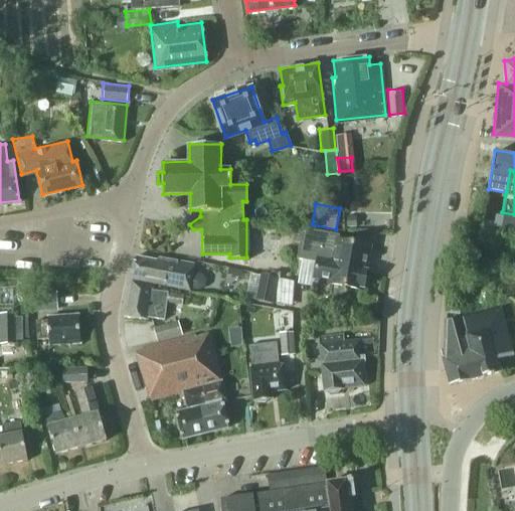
[(338,232),(297,224),(294,240),(300,241),(297,257),(316,261),(313,276),(330,280),(329,282),(362,288),(365,270),(364,270),(368,245),(337,238),(338,232)]
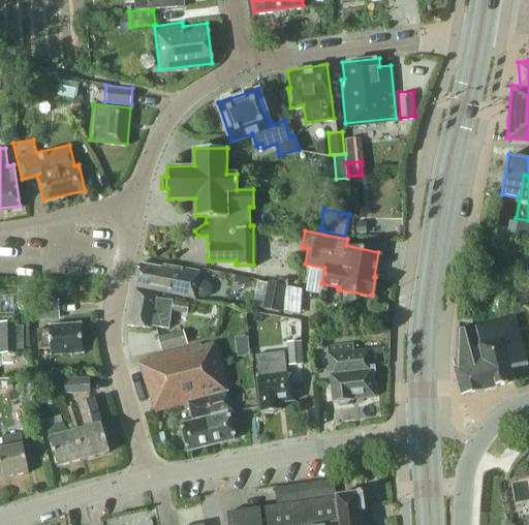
[(208,277),(197,275),(198,269),(162,263),(159,266),(138,261),(134,284),(193,296),(194,291),(205,294),(211,289),(212,283),(208,277)]
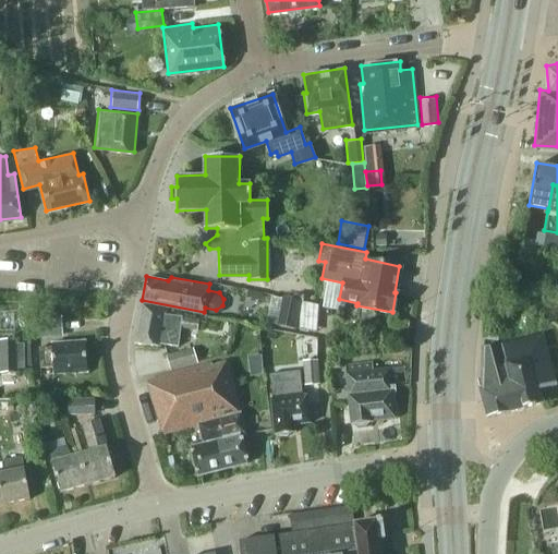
[(302,300),(281,296),(275,322),(295,327),(302,300)]
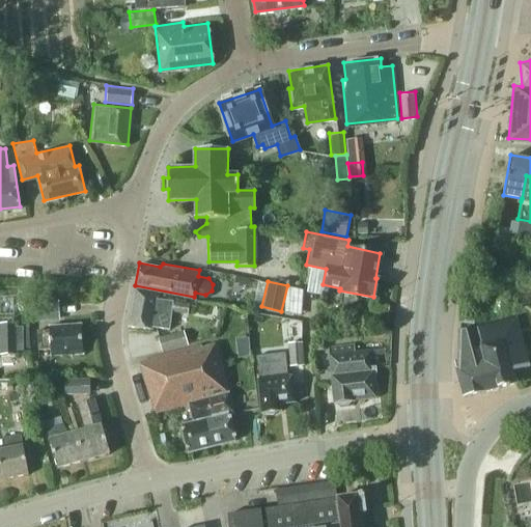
[(159,292),(134,287),(128,323),(151,328),(152,324),(168,327),(171,310),(188,313),(190,302),(161,297),(161,300),(157,299),(159,292)]
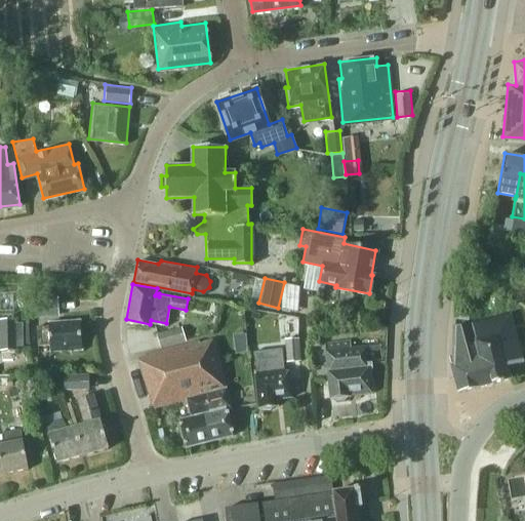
[(58,315),(57,294),(31,295),(32,316),(58,315)]
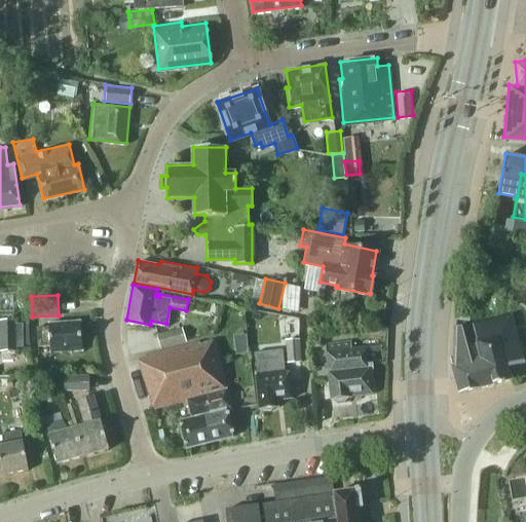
[(1,349),(15,348),(14,333),(14,318),(0,318),(0,332),(0,334),(1,349)]
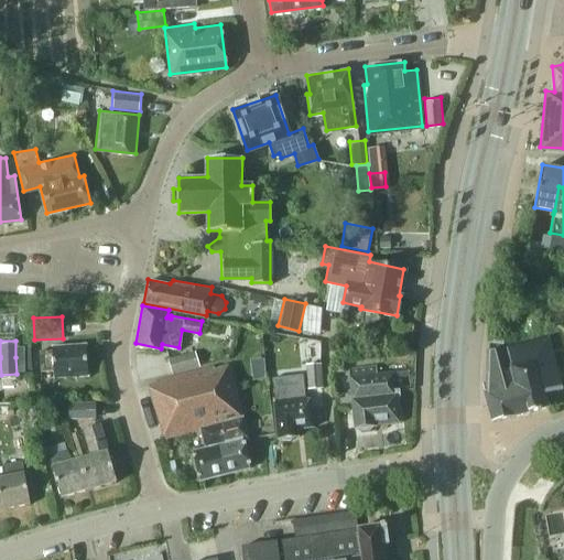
[(87,373),(85,343),(52,345),(52,348),(39,348),(40,369),(53,368),(53,375),(87,373)]
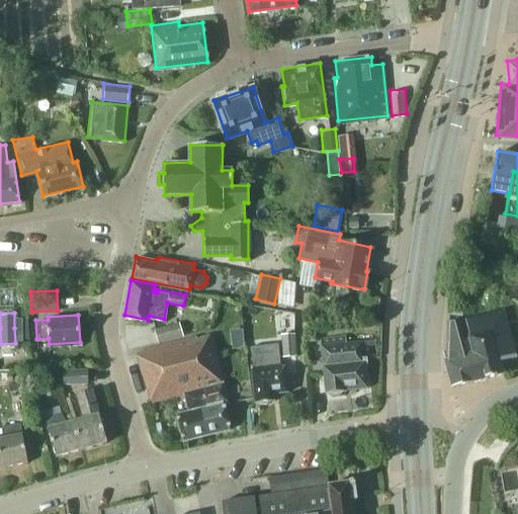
[(461,339),(456,319),(452,321),(448,321),(446,350),(443,351),(451,386),(504,372),(493,329),(469,335),(470,337),(461,339)]
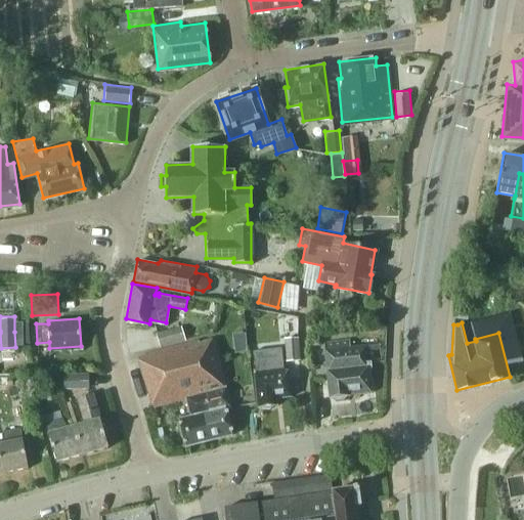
[(185,339),(181,325),(156,333),(160,346),(185,339)]
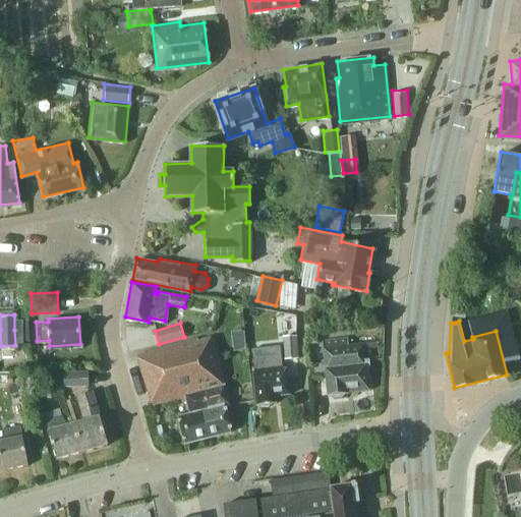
[(298,356),(297,334),(283,334),(284,357),(298,356)]
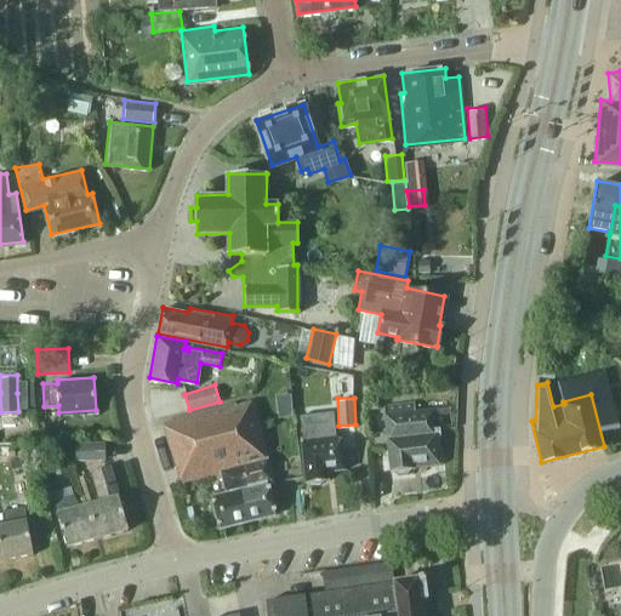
[(182,480),(210,474),(208,468),(215,466),(212,458),(243,451),(249,475),(245,477),(248,488),(241,489),(249,519),(277,512),(269,482),(273,482),(254,400),(235,405),(235,403),(167,421),(182,480)]
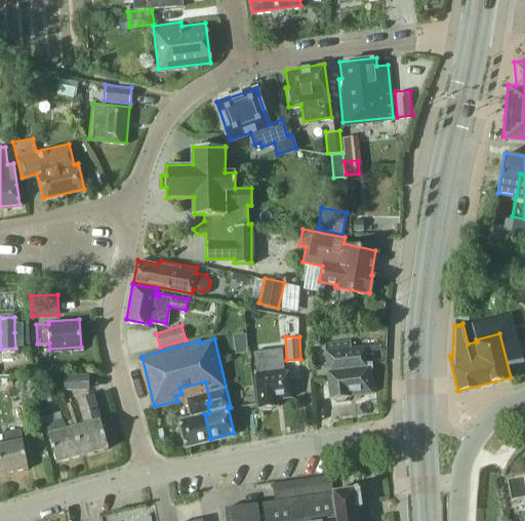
[(351,346),(350,338),(325,342),(330,397),(332,396),(336,399),(345,398),(348,395),(350,395),(350,394),(371,391),(369,371),(372,371),(371,361),(366,345),(351,346)]
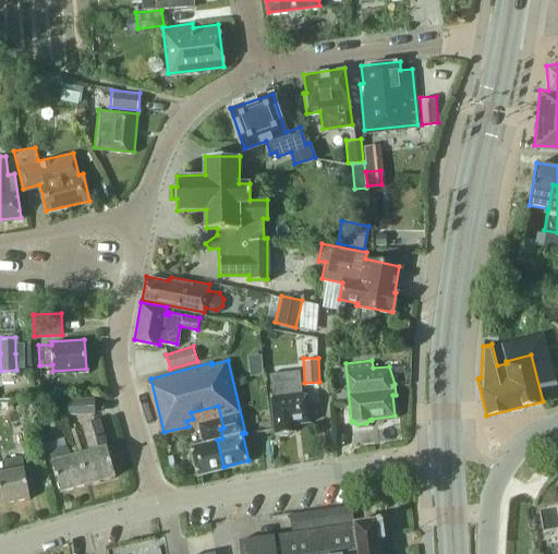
[(291,390),(289,370),(276,371),(278,390),(270,392),(275,432),(279,432),(281,433),(289,433),(292,430),(294,430),(294,422),(308,420),(306,394),(303,394),(303,389),(291,390)]
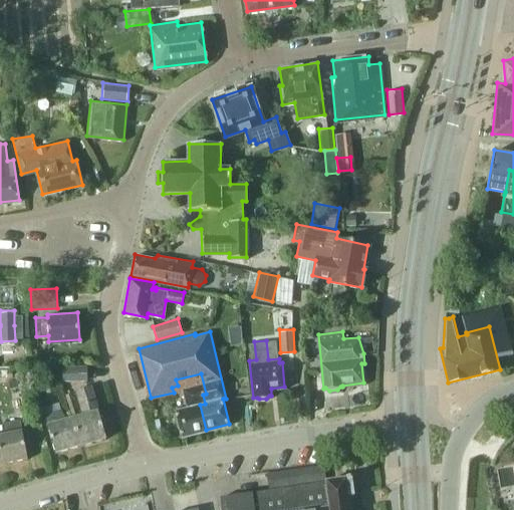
[(87,379),(86,363),(62,364),(62,380),(87,379)]
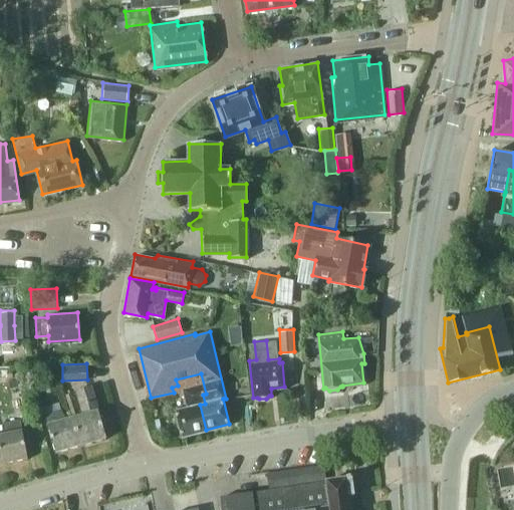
[(172,388),(174,393),(184,390),(188,408),(176,411),(183,436),(206,430),(200,405),(205,404),(203,395),(206,394),(201,373),(176,379),(178,386),(172,388)]
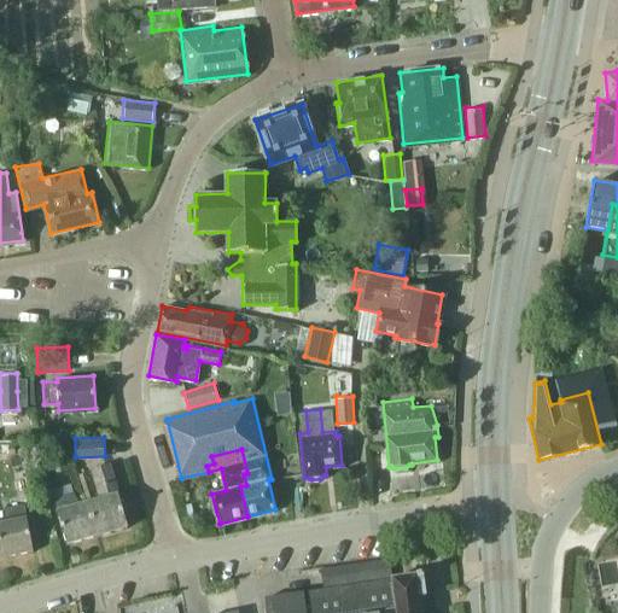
[(100,496),(87,500),(97,533),(127,524),(109,461),(92,466),(100,496)]
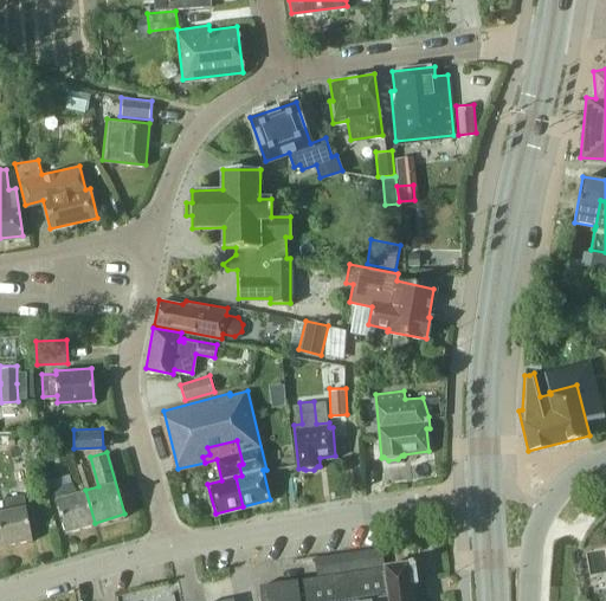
[(65,531),(95,523),(85,490),(77,492),(70,480),(52,485),(65,531)]
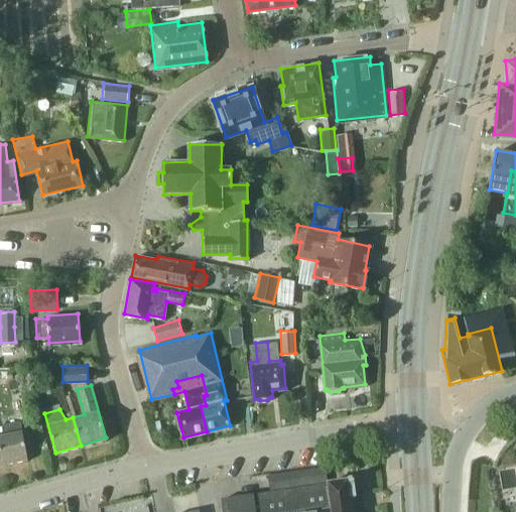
[(3,434),(0,434),(0,454),(2,463),(27,458),(20,419),(3,422),(3,434)]
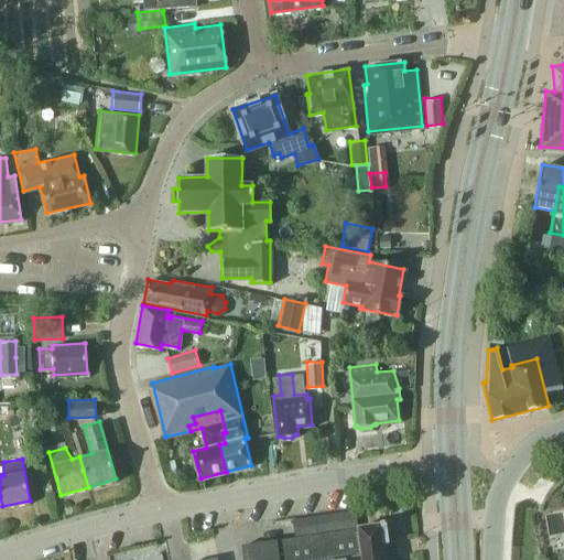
[(278,538),(241,544),(243,559),(386,559),(383,542),(388,541),(386,528),(388,527),(387,520),(381,521),(381,524),(358,527),(278,538)]
